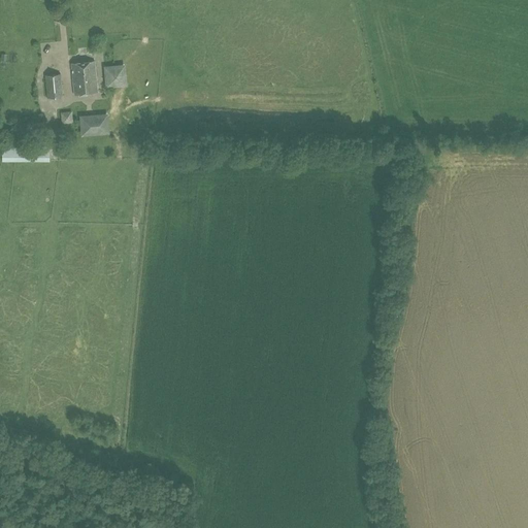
[(71,63),(74,95),(97,93),(94,61),(71,63)]
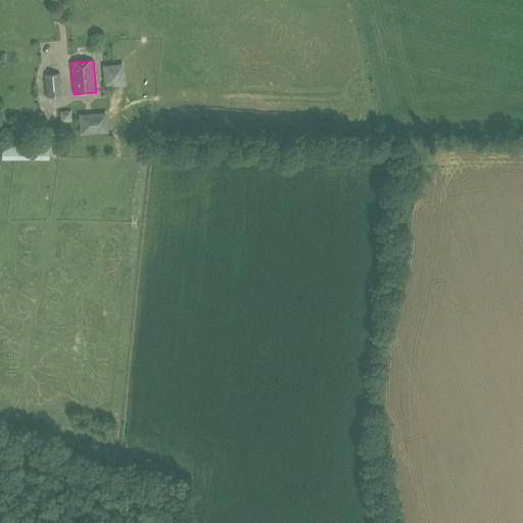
[(104,69),(106,87),(124,85),(122,67),(104,69)]
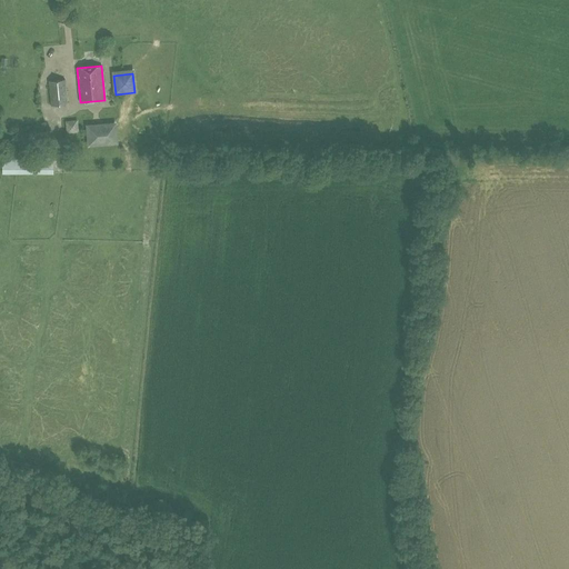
[(48,81),(51,106),(68,105),(66,79),(48,81)]
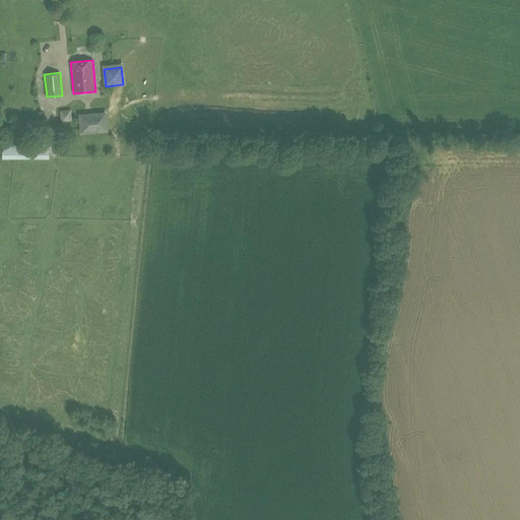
[(61,121),(70,120),(69,112),(60,113),(61,121)]
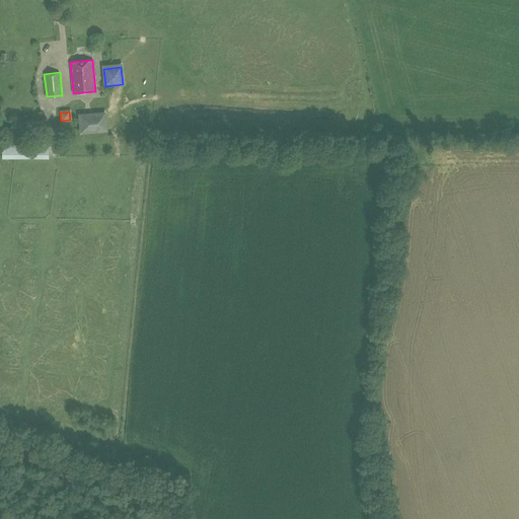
[(80,117),(81,134),(105,132),(104,115),(80,117)]
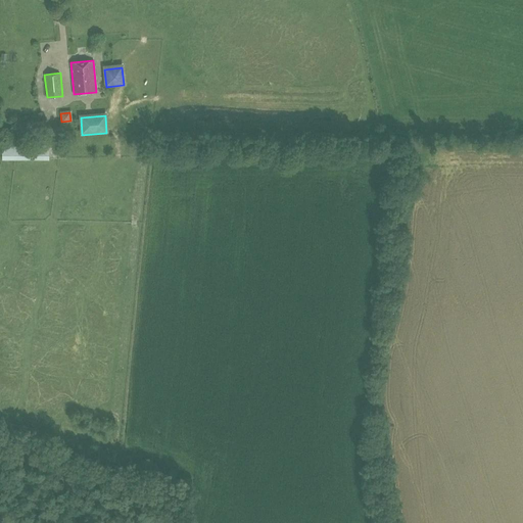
[(36,122),(21,123),(21,132),(36,131),(36,122)]
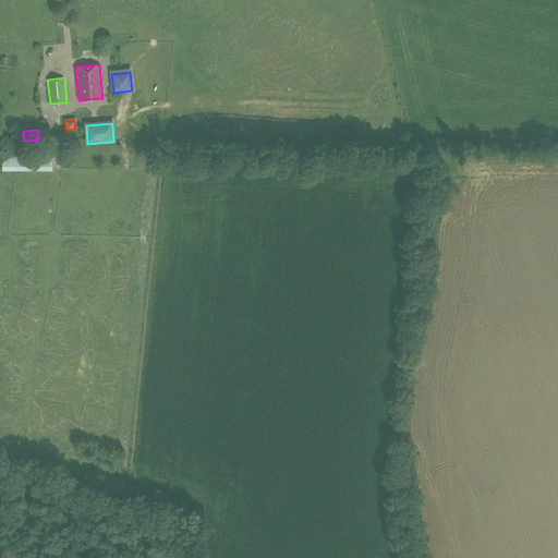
[(20,169),(37,169),(37,156),(19,156),(20,169)]
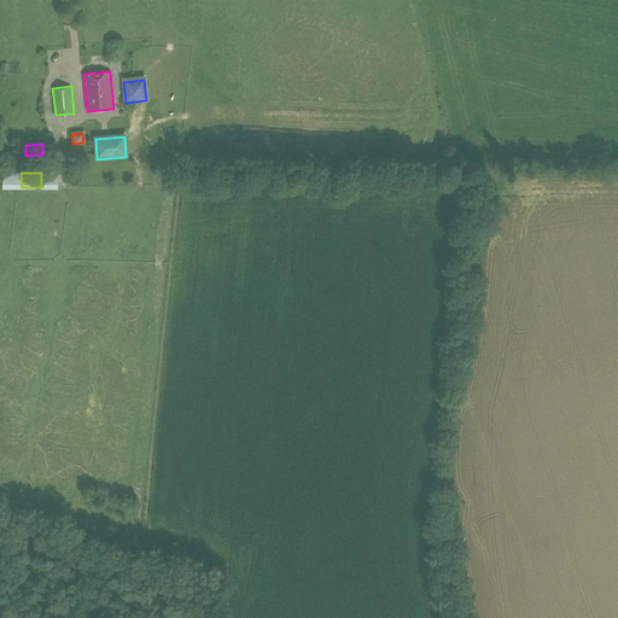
[(45,185),(58,185),(58,175),(45,175),(45,185)]
